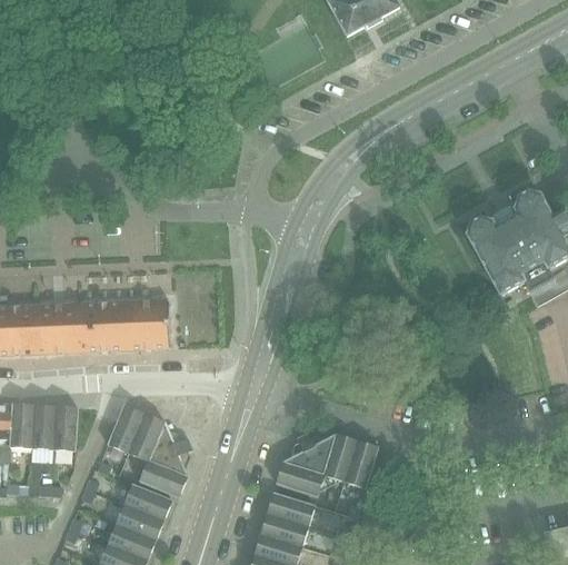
[(327,0),(346,35),(365,25),(369,21),(370,22),(374,20),(374,19),(378,17),(379,17),(399,6),(396,0),(327,0)]
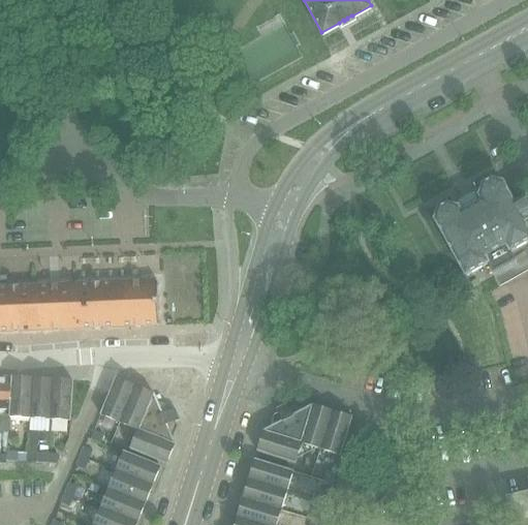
[(482,198),(474,204),(470,197),(464,201),(467,207),(460,211),(457,206),(456,206),(455,205),(445,202),(437,207),(434,216),(435,217),(433,218),(464,273),(487,260),(491,257),(493,261),(506,254),(504,251),(508,248),(508,249),(527,238),(527,201),(525,194),(513,202),(501,181),(500,181),(500,180),(490,178),(482,182),(478,191),(479,192),(478,193),(482,198)]
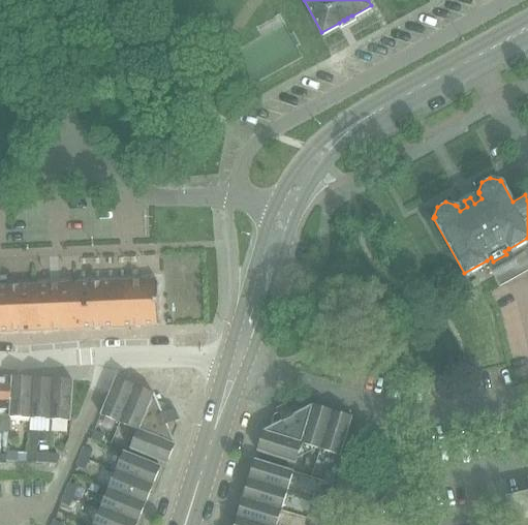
[(156,278),(127,279),(0,283),(0,328),(158,322),(156,278)]
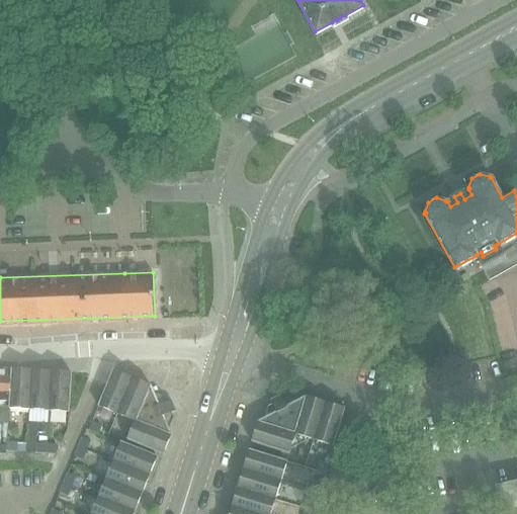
[(10,366),(0,365),(0,420),(6,421),(7,406),(10,366)]
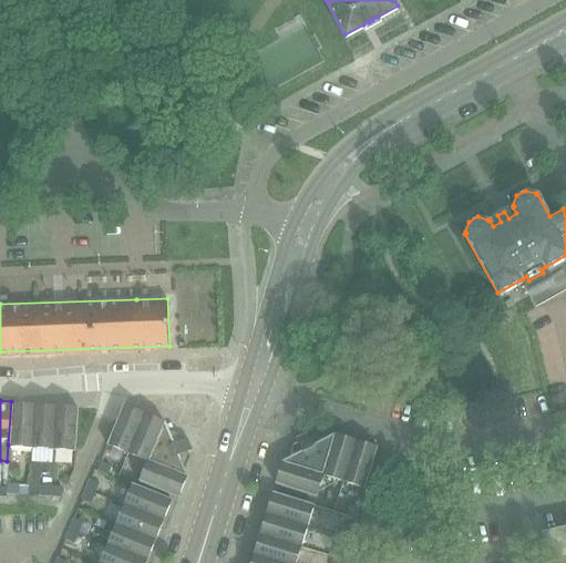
[(33,403),(11,401),(8,444),(31,446),(33,403)]
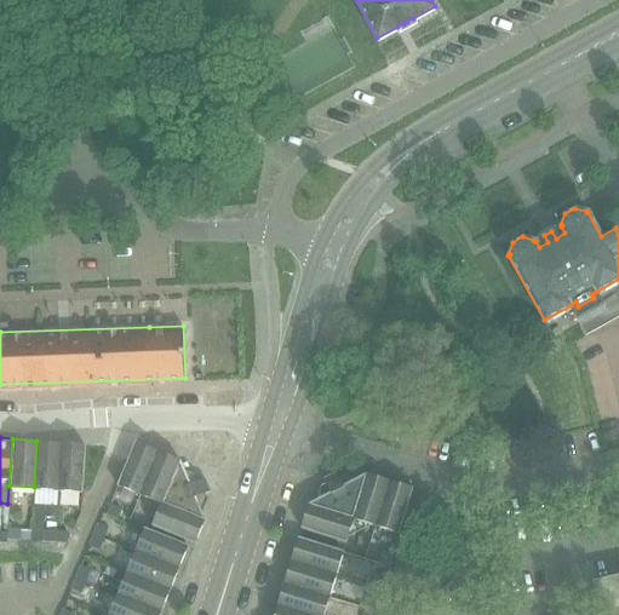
[(133,440),(116,483),(139,492),(156,449),(133,440)]
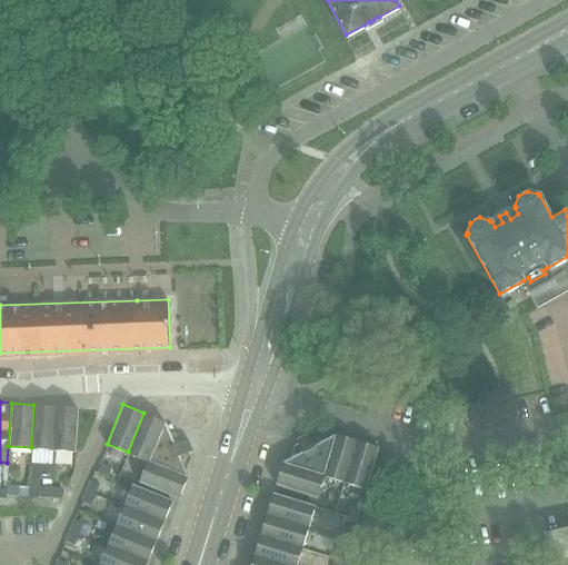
[(55,406),(33,405),(31,447),(52,448),(55,406)]
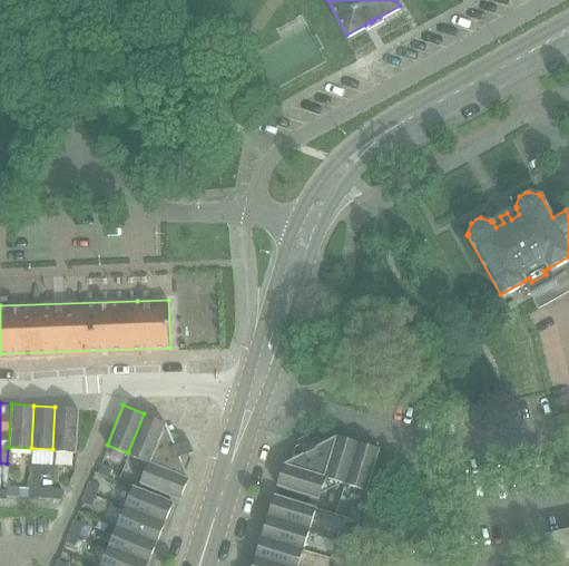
[(78,408),(55,407),(52,449),(75,450),(78,408)]
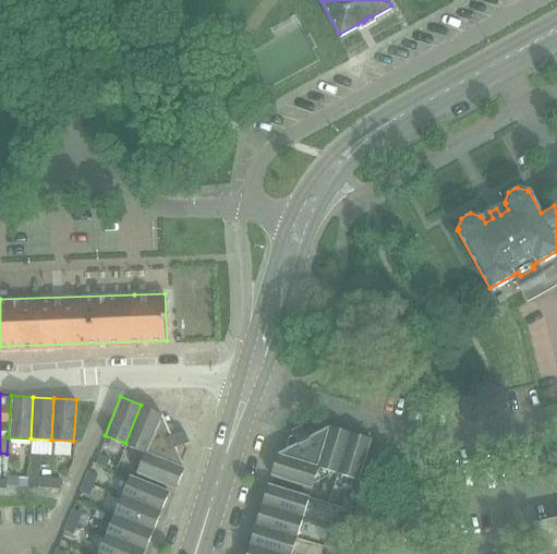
[(161,413),(141,405),(125,443),(145,452),(136,472),(154,480),(174,488),(183,466),(174,445),(189,440),(183,429),(170,434),(161,413)]
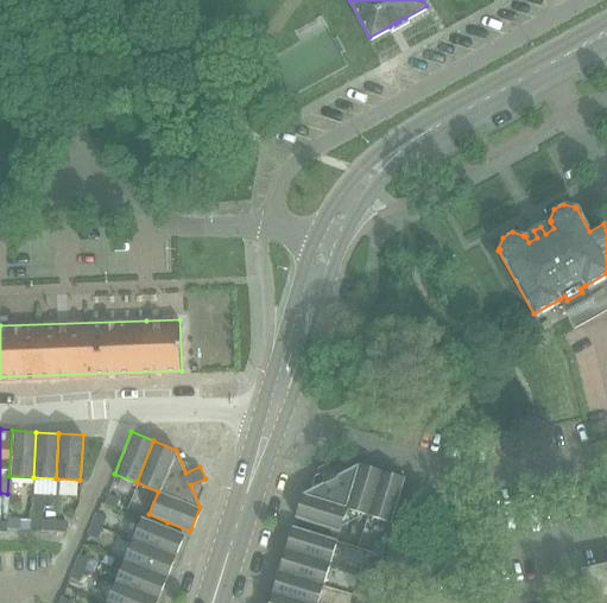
[(302,492),(295,515),(317,522),(337,528),(345,506),(390,520),(403,476),(358,462),(336,474),(328,459),(316,465),(324,480),(302,492)]
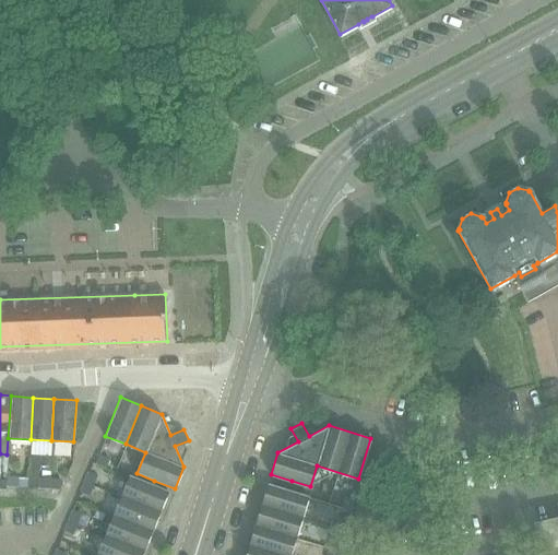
[(106,456),(98,452),(94,461),(103,464),(106,456)]
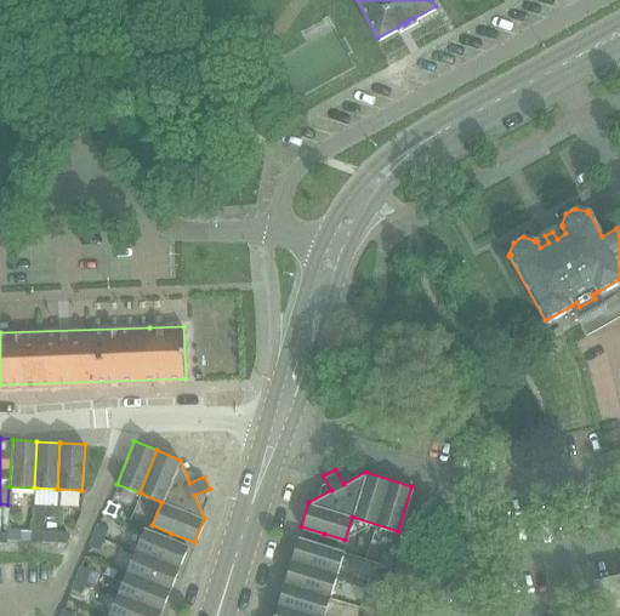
[(107,524),(97,520),(92,531),(102,535),(107,524)]
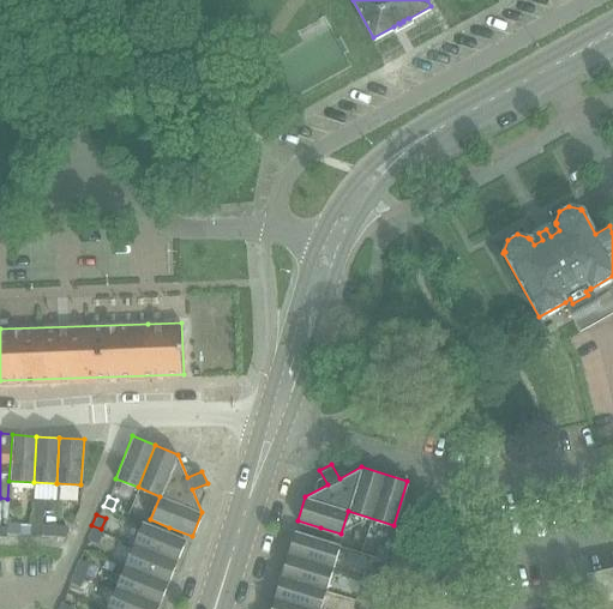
[(6,520),(6,524),(6,530),(19,531),(19,520),(6,520)]
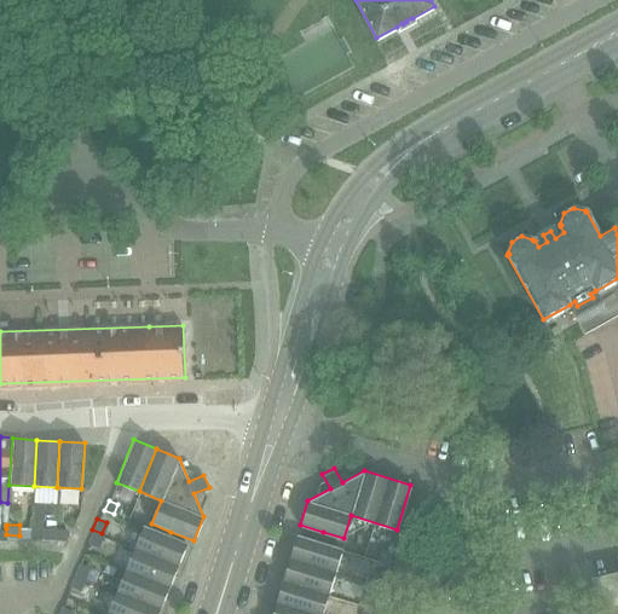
[(144,525),(136,548),(177,565),(186,543),(144,525)]
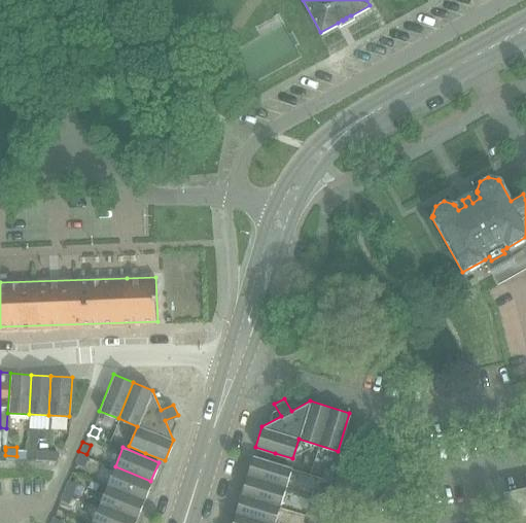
[(35,448),(35,457),(45,458),(46,449),(35,448)]
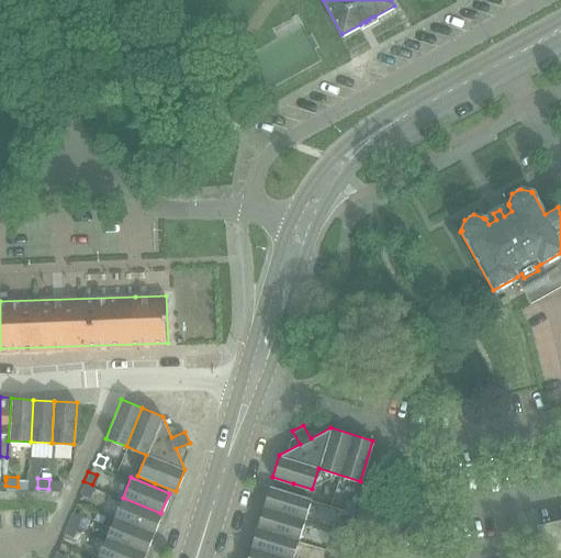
[(60,480),(49,479),(48,489),(59,489),(60,480)]
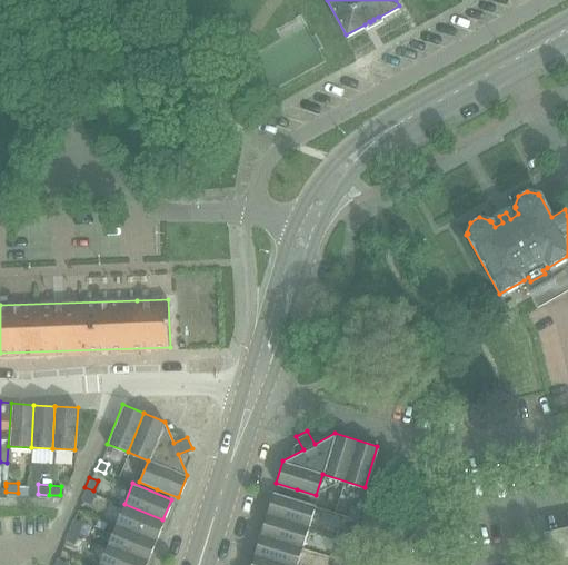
[(93,491),(85,487),(80,498),(89,502),(93,491)]
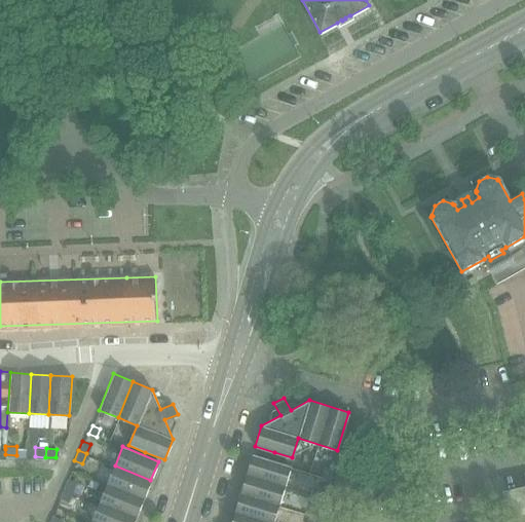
[(289,464),(253,454),(247,474),(283,485),(289,464)]
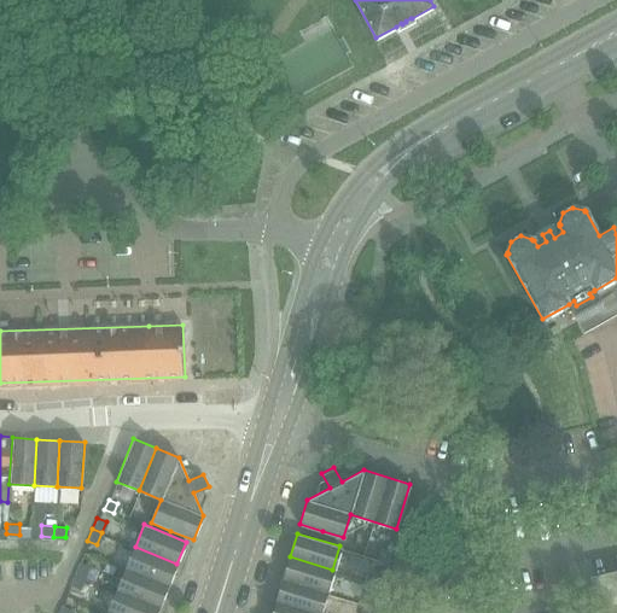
[(377,556),(386,559),(390,549),(380,546),(377,556)]
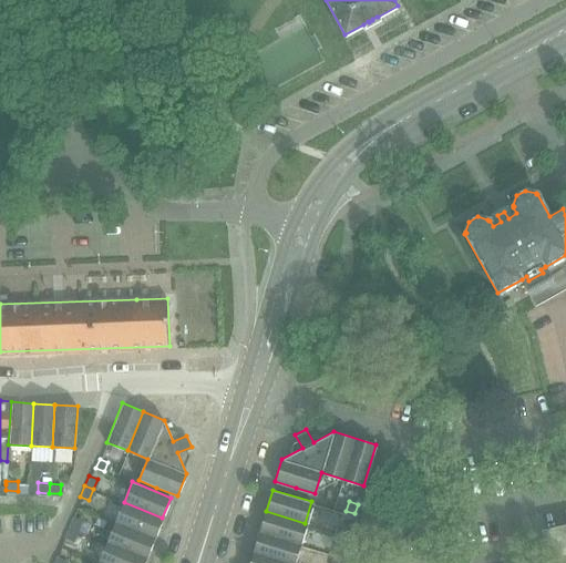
[(162,518),(124,502),(115,522),(154,538),(162,518)]
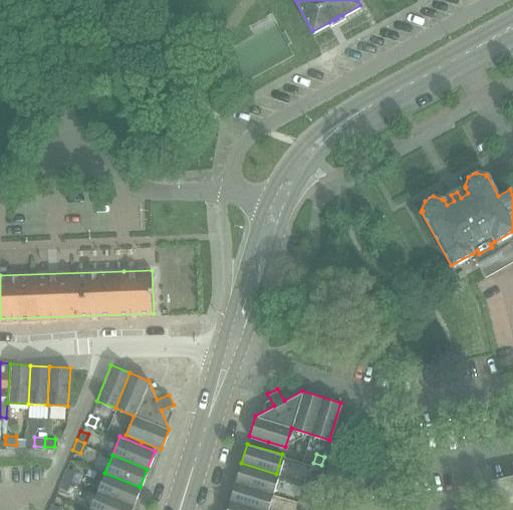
[(276,474),(241,463),(235,481),(271,492),(276,474)]
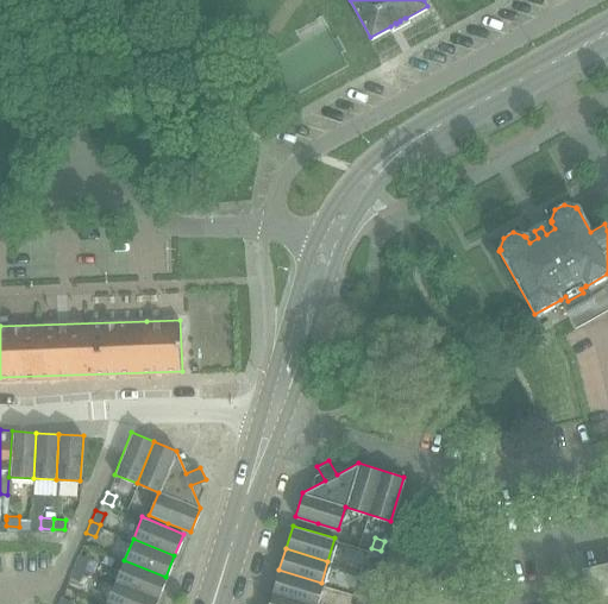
[(87,557),(77,552),(73,564),(82,567),(87,557)]
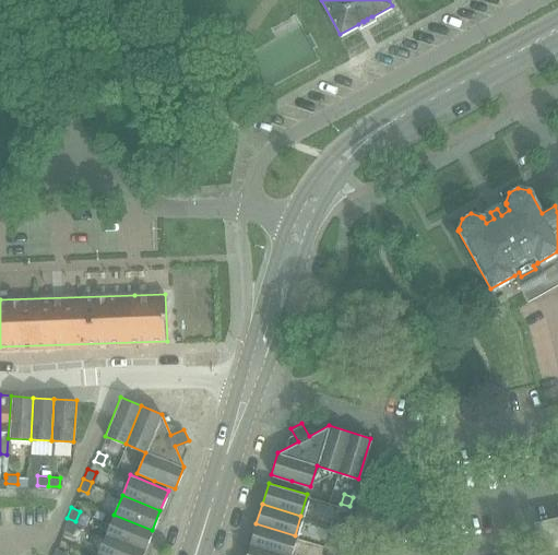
[(152,530),(114,515),(106,533),(144,550),(152,530)]
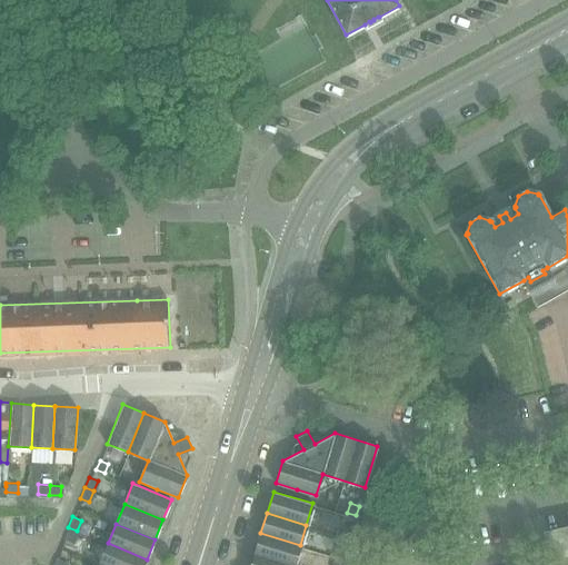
[(340,535),(348,538),(349,538),(352,527),(344,525),(340,535)]
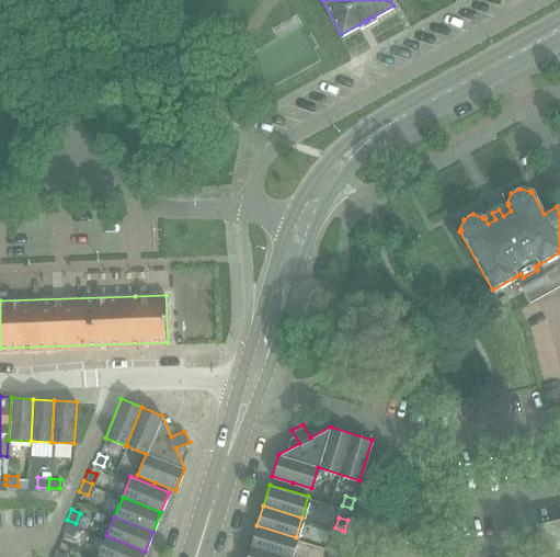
[(559,556),(559,518),(535,524),(543,556),(559,556)]
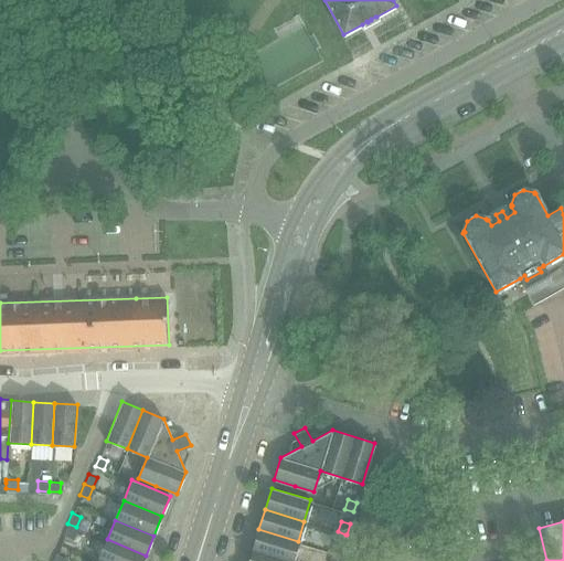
[(76,527),(67,524),(64,533),(73,537),(76,527)]
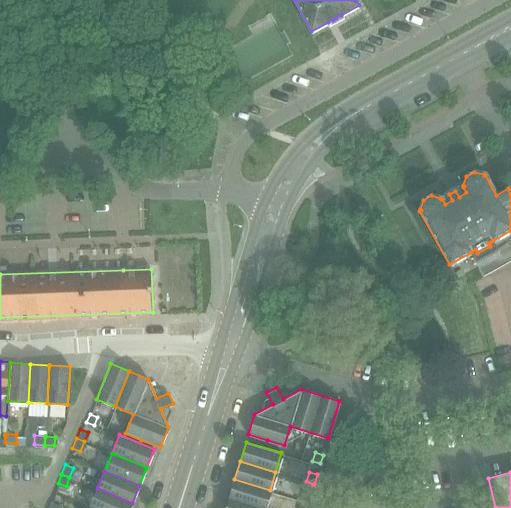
[(264,507),(270,490),(234,479),(229,498),(261,507),(264,507)]
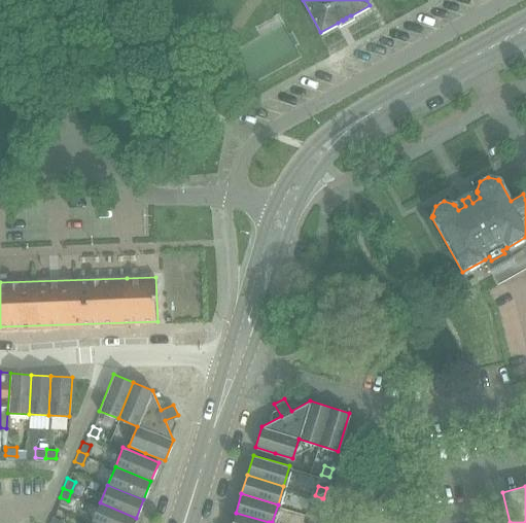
[(133,522),(136,518),(100,502),(92,521),(97,522),(133,522)]
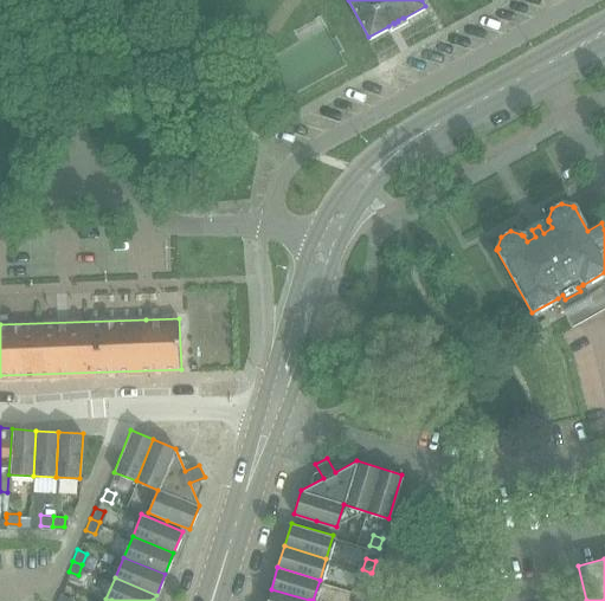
[(359,580),(355,592),(365,594),(368,582),(359,580)]
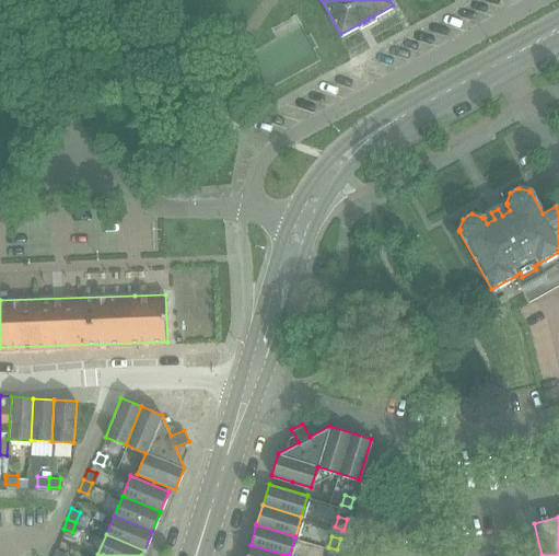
[(286,555),(251,545),(246,555),(286,555)]
